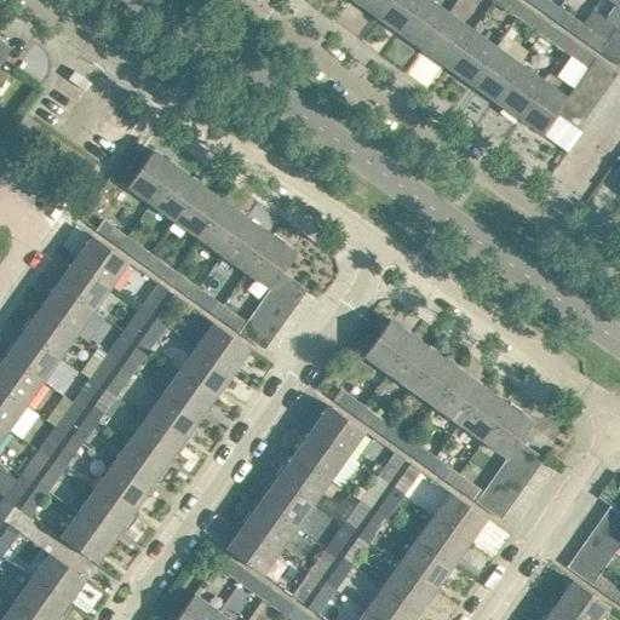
[(354,0),(374,15),(384,0),(354,0)]
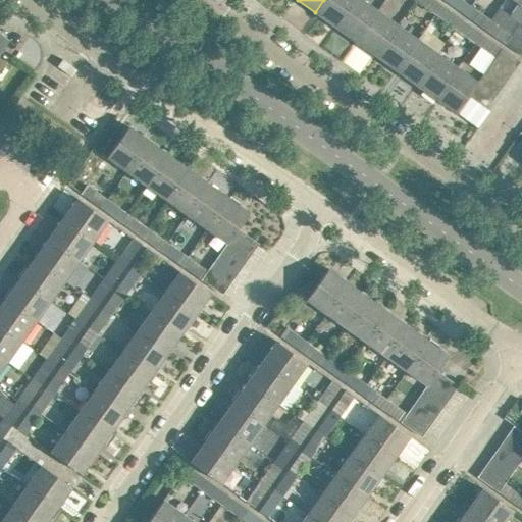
[(334,27),(353,0),(323,0),(315,12),(334,27)]
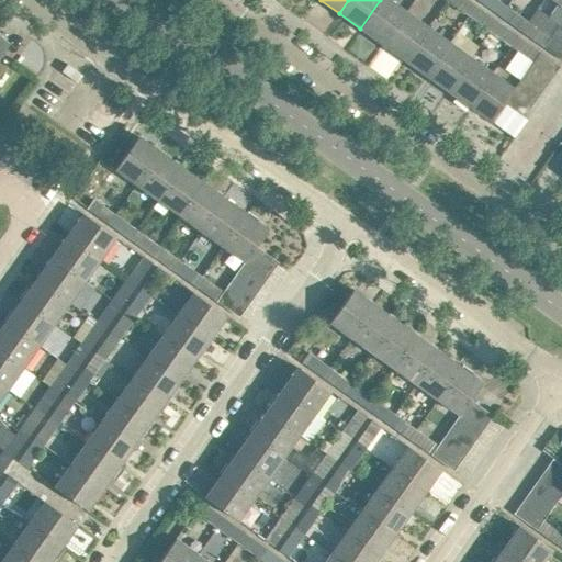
[(382,44),(405,11),(389,0),(380,0),(360,29),(371,36),(370,37),(381,45),(382,44)]
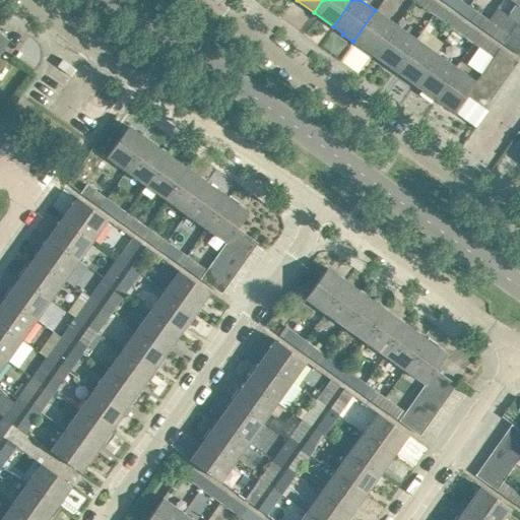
[(439,5),(431,0),(411,0),(412,0),(433,14),(439,5)]
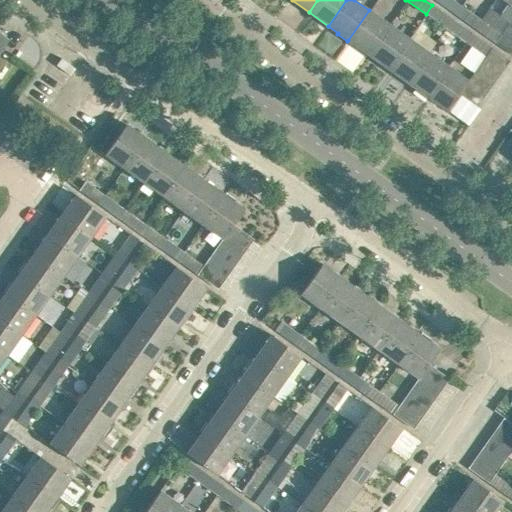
[(462,6),(452,0),(436,0),(436,1),(455,15),(462,6)]
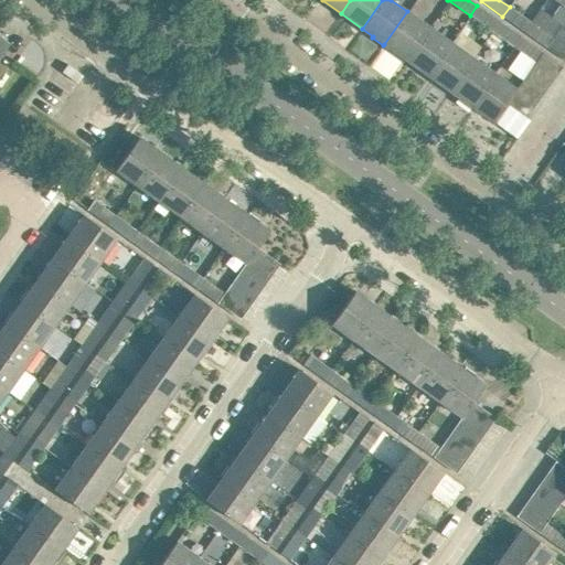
[(499,22),(477,6),(470,16),(492,32),(499,22)]
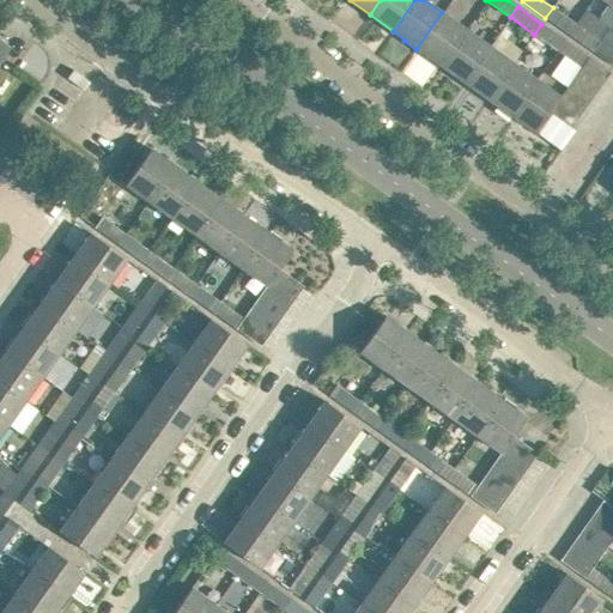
[(576,24),(553,7),(545,18),(569,35),(576,24)]
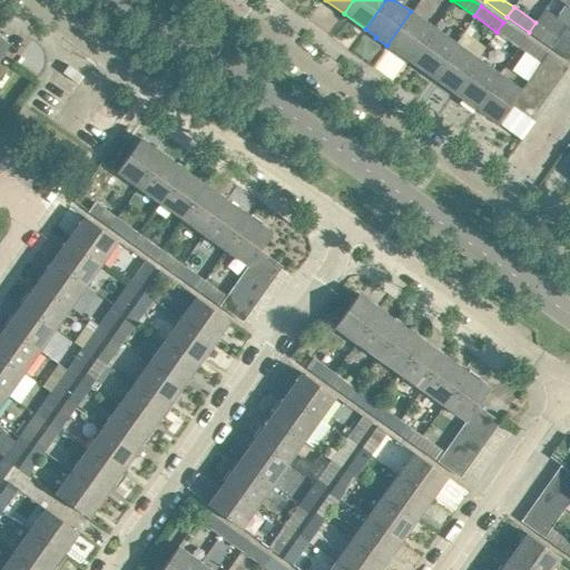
[(409,62),(410,60),(433,27),(411,11),(387,45),(399,52),(397,55),(409,62)]
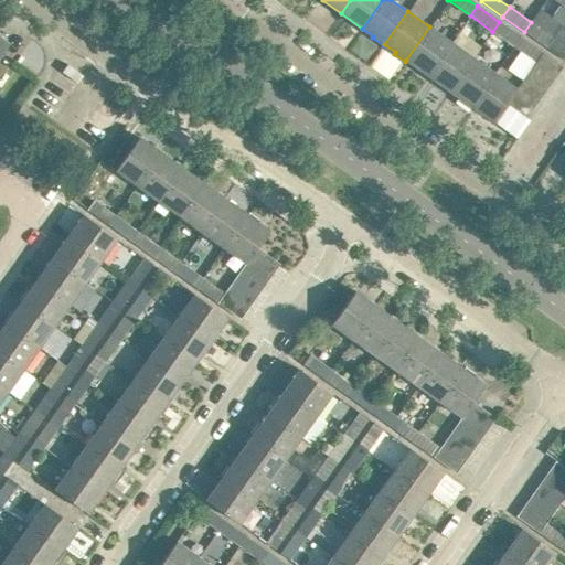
[(521,38),(499,22),(492,32),(513,48),(521,38)]
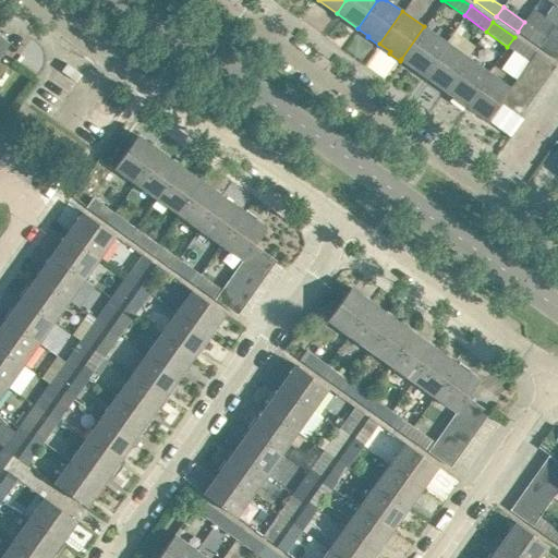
[(546,37),(524,22),(518,32),(540,47),(546,37)]
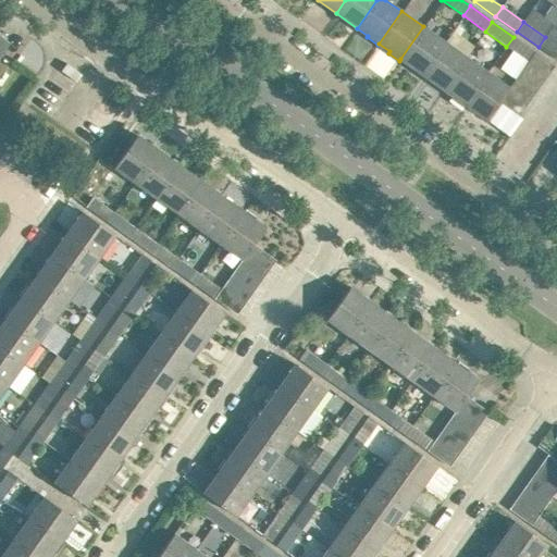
[(422,74),(445,42),(423,26),(400,59),(411,66),(410,69),(421,76),(422,74)]
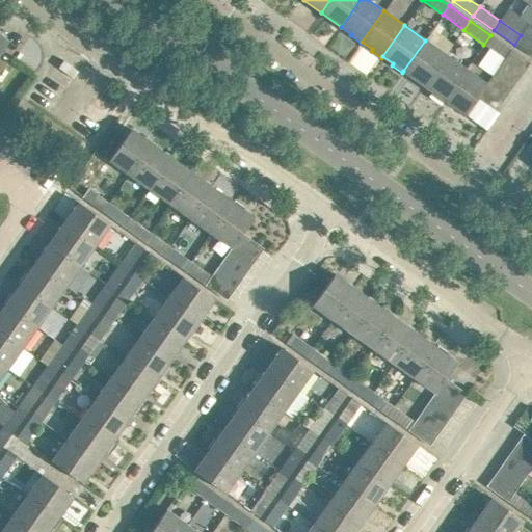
[(531,27),(528,25),(522,34),(531,42),(531,27)]
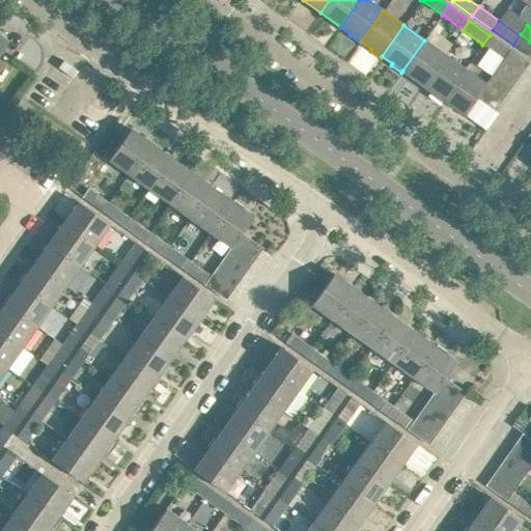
[(530,42),(521,34),(520,35),(513,45),(530,57),(530,42)]
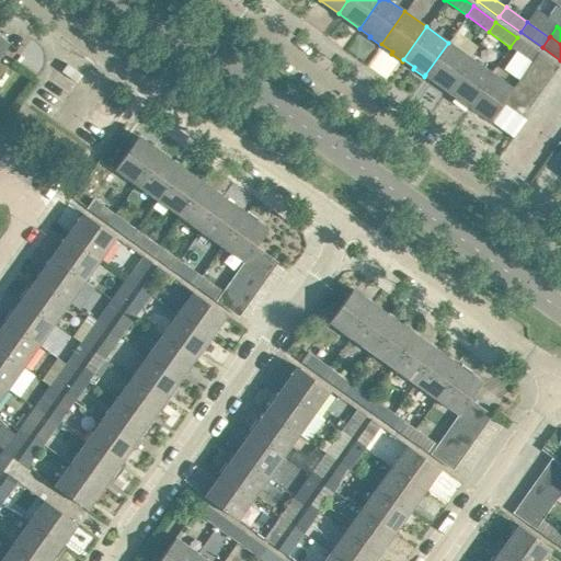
[(0,56),(9,44),(0,37),(0,56)]
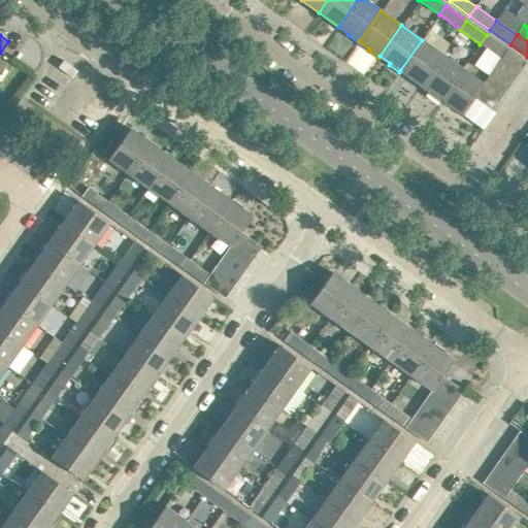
[(500,59),(507,50),(487,35),(480,44),(500,59)]
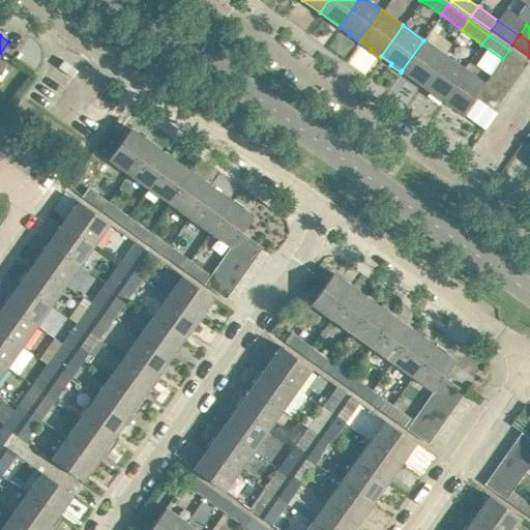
[(422,85),(444,55),(423,40),(402,70),(411,78),(410,80),(420,87),(422,85)]
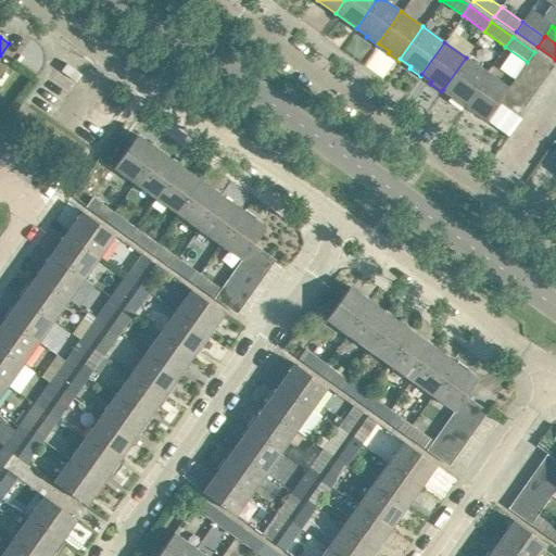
[(554,66),(535,53),(534,52),(527,62),(527,63),(545,76),(554,66)]
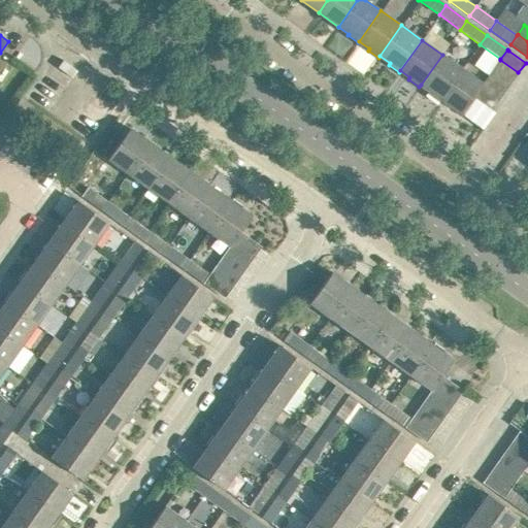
[(440,99),(462,69),(442,55),(421,85),(440,99)]
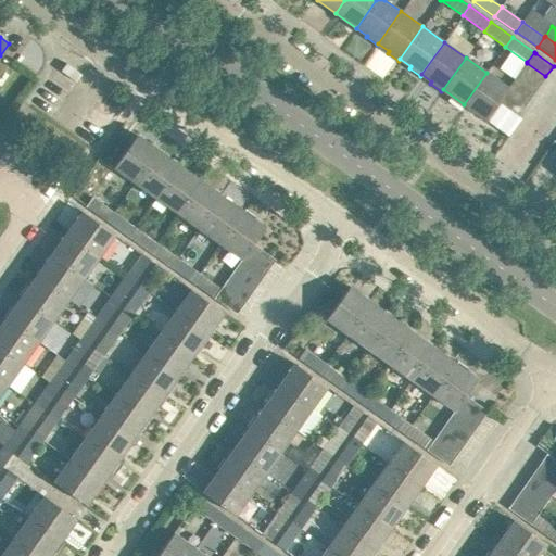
[(545,76),(527,63),(519,73),(539,86),(545,76)]
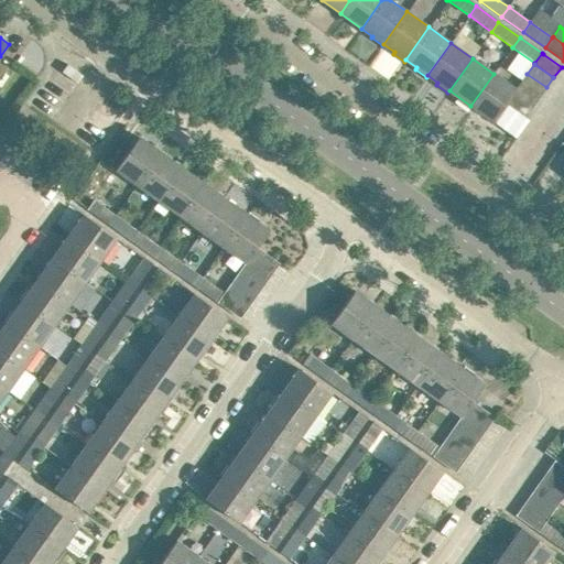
[(505,104),(512,93),(516,89),(494,74),(470,106),(492,121),(505,104)]
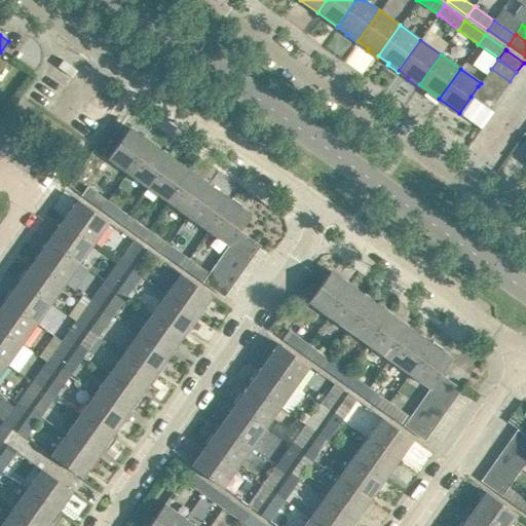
[(510,81),(491,69),(485,78),(503,90),(510,81)]
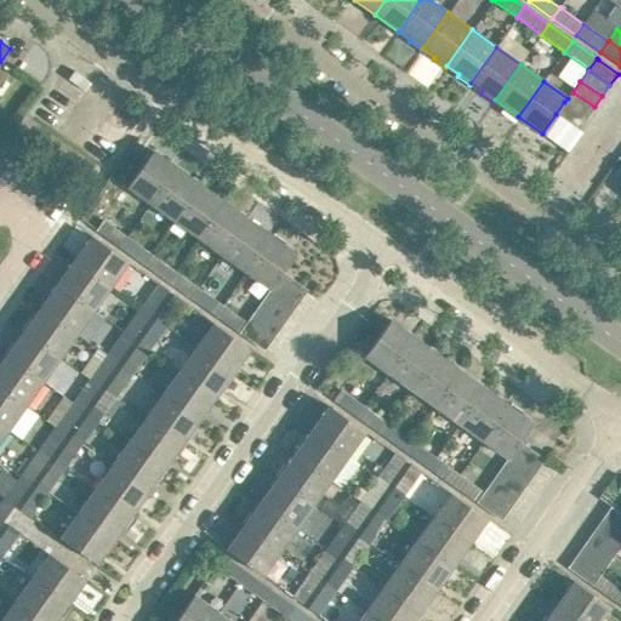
[(573,92),(568,98),(564,102),(586,118),(594,107),(573,92)]
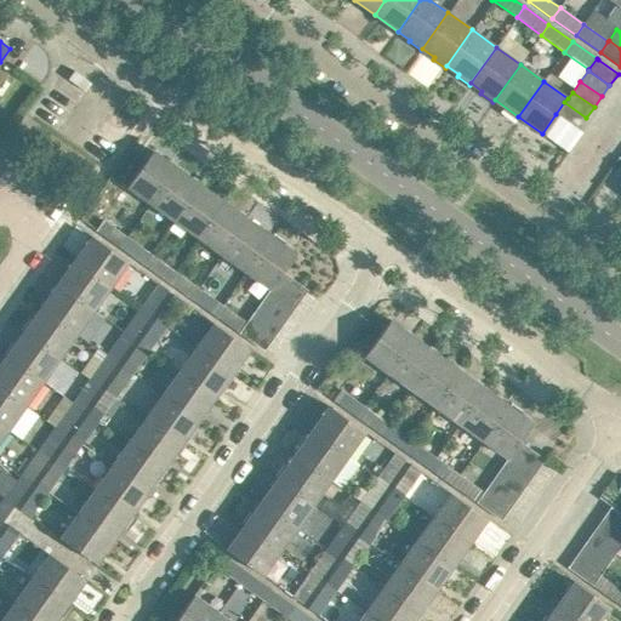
[(586,118),(564,102),(556,114),(577,130),(586,118)]
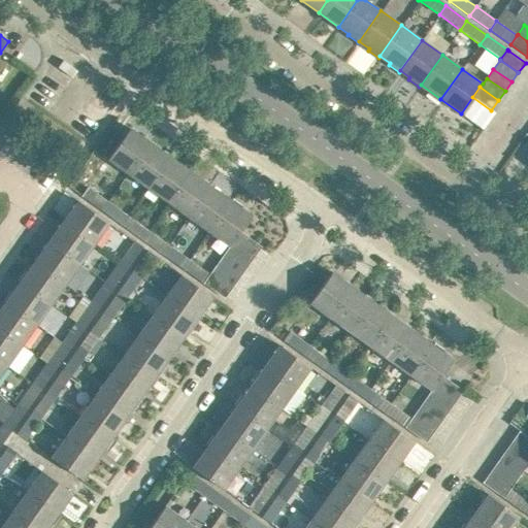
[(128,173),(150,142),(130,128),(108,159),(128,173)]
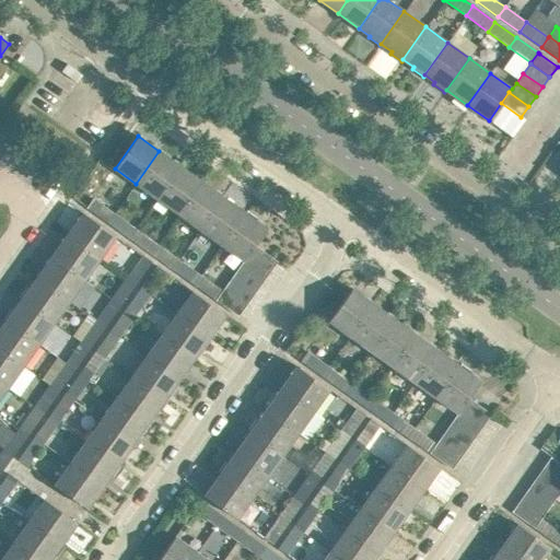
[(156,198),(179,166),(159,151),(136,184),(156,198)]
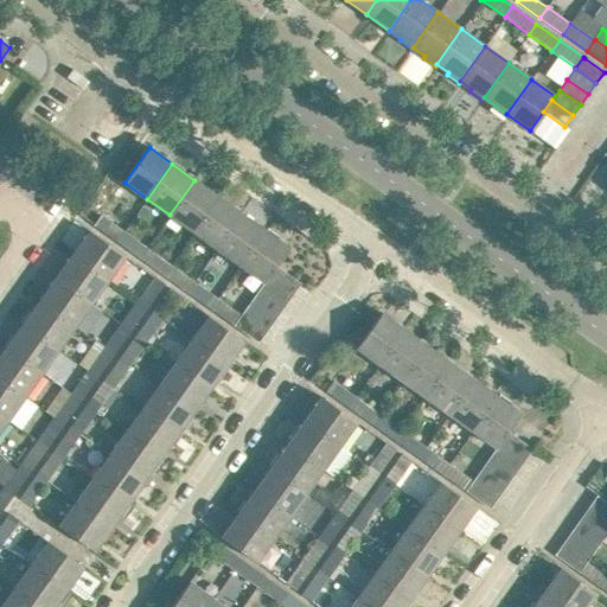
[(193,231),(218,196),(195,180),(170,215),(193,231)]
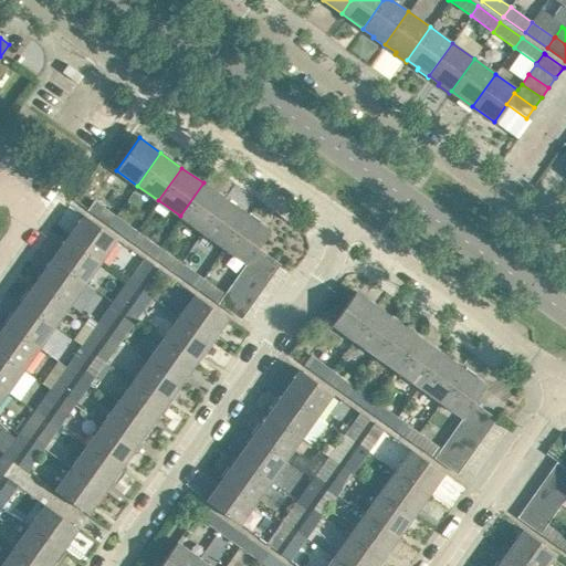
[(201,231),(224,198),(203,182),(180,216),(201,231)]
